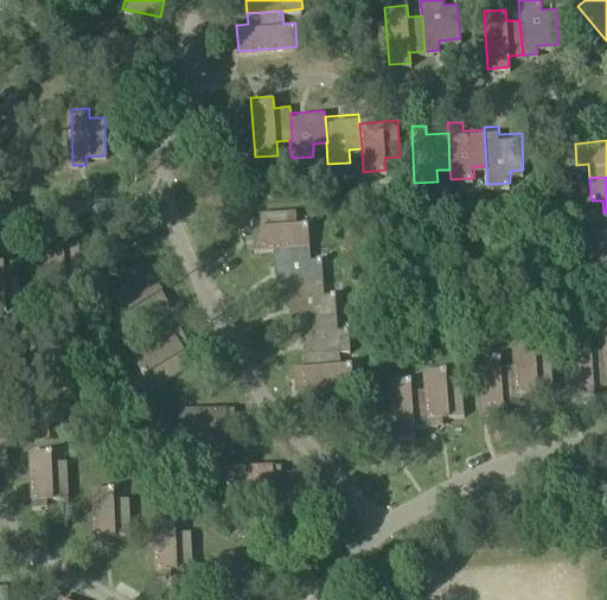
[(254,248),(273,247),(310,244),(307,222),(296,222),(295,206),(259,210),(260,231),(253,231),(254,248)]
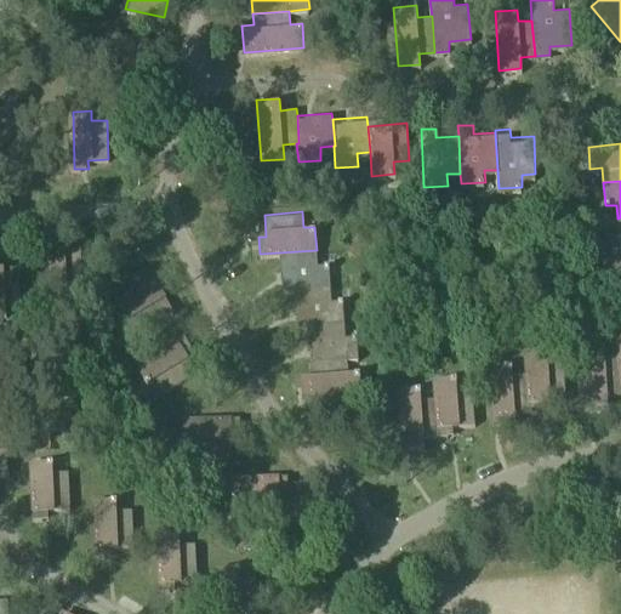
[(317,250),(279,253),(280,278),(283,278),(284,286),(292,286),(330,283),(329,262),(317,263),(317,250)]
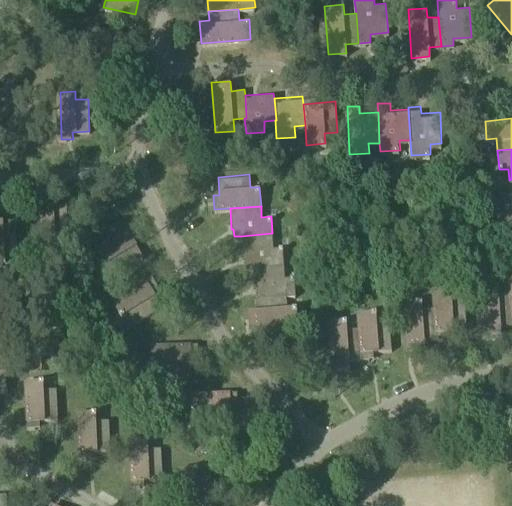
[(140,235),(134,225),(92,250),(101,265),(111,260),(117,269),(142,253),(133,239),(140,235)]
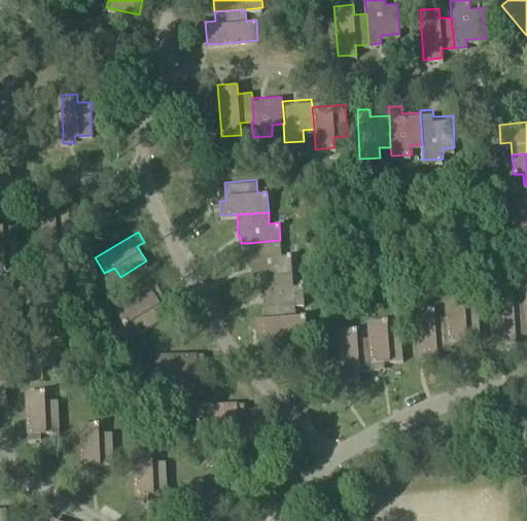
[(280,240),(248,243),(250,265),(251,265),(252,274),(261,274),(291,271),(290,252),(281,253),(280,240)]
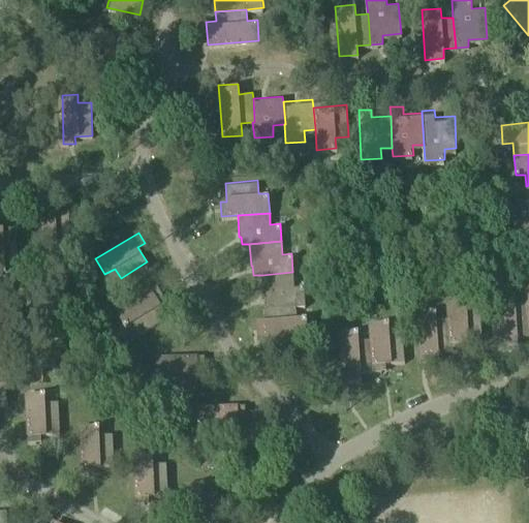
[(292,272),(262,275),(266,306),(294,304),(305,304),(304,284),(293,285),(292,272)]
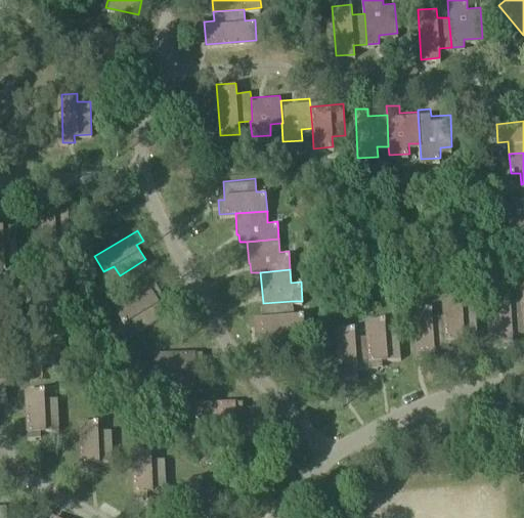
[(156,279),(113,306),(123,322),(132,316),(139,329),(166,313),(157,298),(164,293),(156,279)]
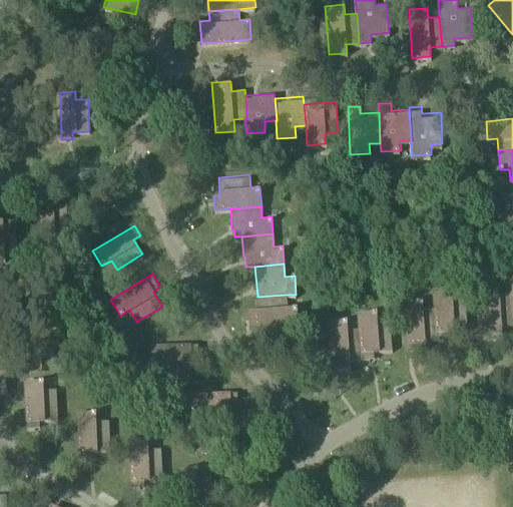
[(512,323),(511,293),(499,294),(498,283),(479,285),(483,334),(502,333),(502,323),(512,323)]
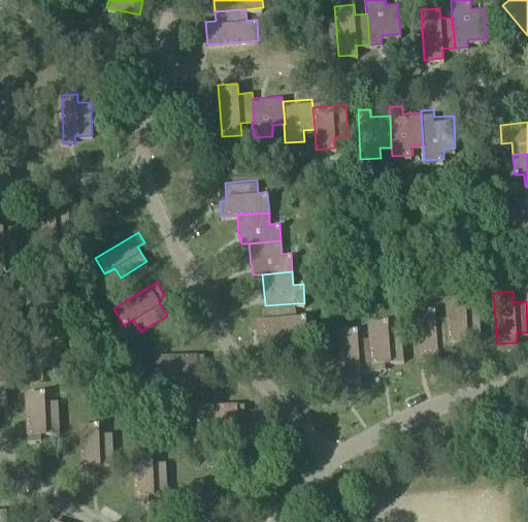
[(446,299),(447,317),(449,348),(462,347),(462,339),(481,338),(479,307),(466,308),(465,298),(446,299)]
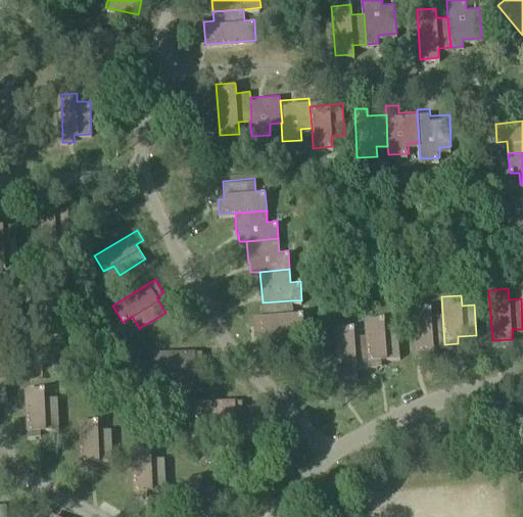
[(292,313),(291,300),(263,302),(264,316),(253,317),(254,335),(303,331),(302,312),(292,313)]
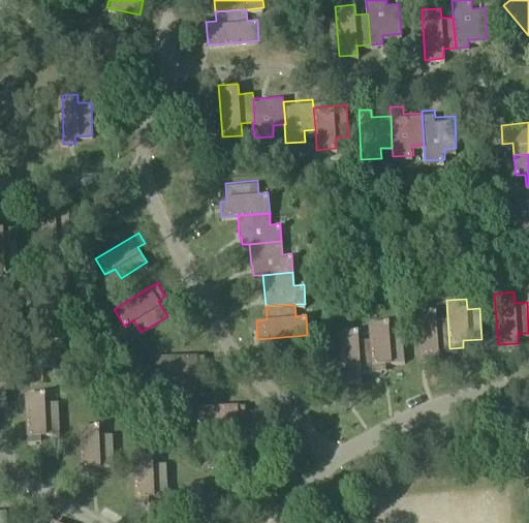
[(449,348),(447,317),(436,318),(435,308),(415,309),(419,360),(439,359),(438,349),(449,348)]
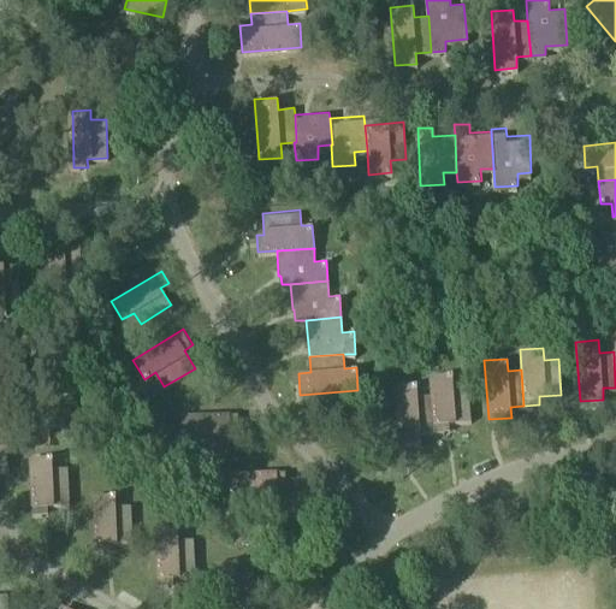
[(430,374),(431,395),(433,431),(449,430),(449,421),(471,420),(468,384),(452,385),(452,373),(430,374)]
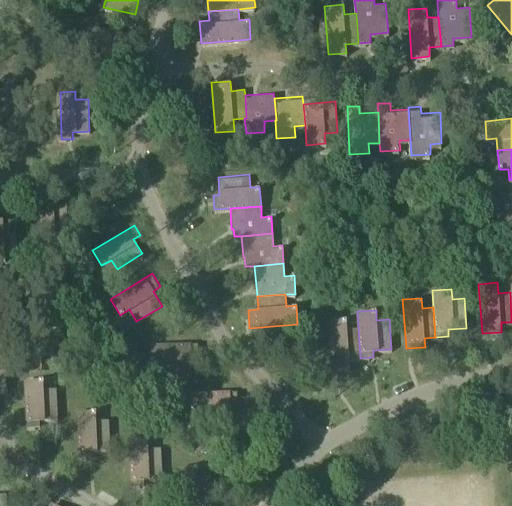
[(360,358),(358,328),(346,329),(346,319),(327,320),(331,369),(350,368),(349,359),(360,358)]
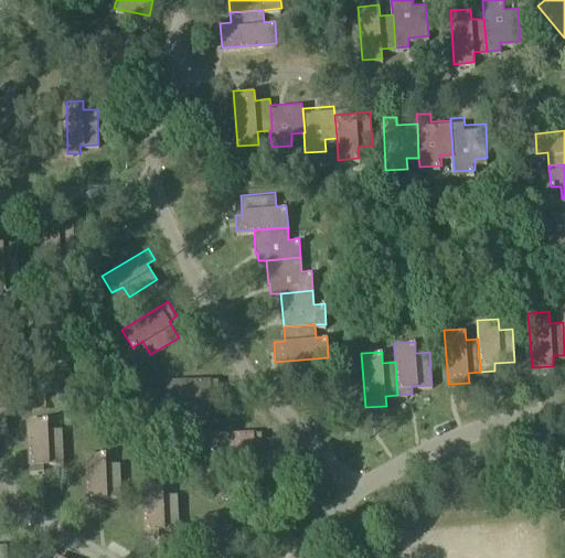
[(217,377),(167,378),(167,399),(177,398),(177,411),(211,410),(211,392),(219,390),(217,377)]
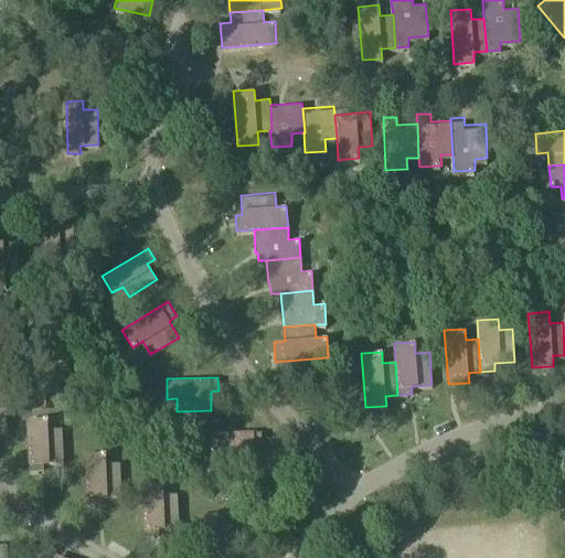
[(27,418),(29,470),(43,469),(43,462),(62,461),(60,427),(49,428),(48,417),(27,418)]
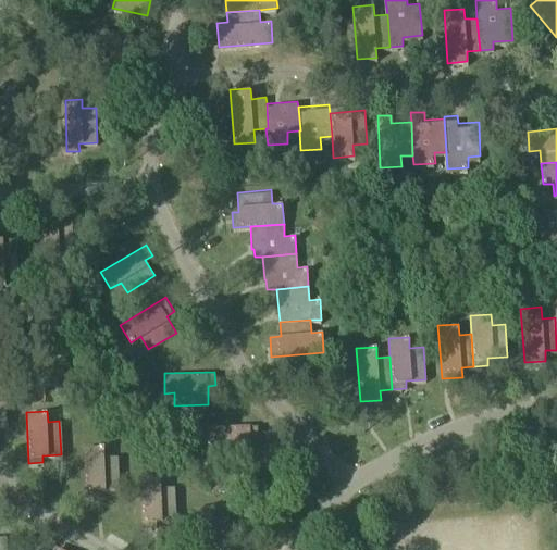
[(258,424),(207,425),(207,446),(218,446),(218,457),(251,457),(251,437),(259,437),(258,424)]
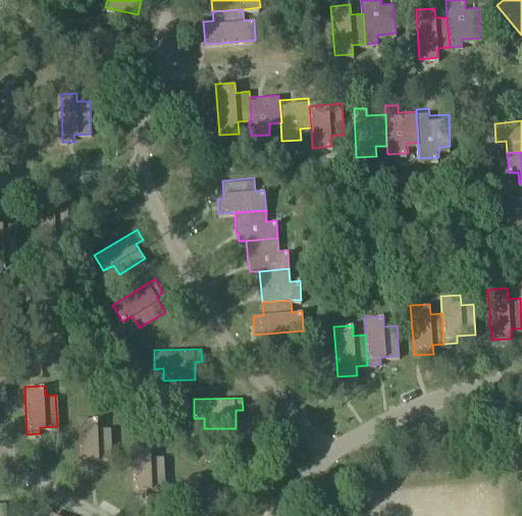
[(79,419),(81,466),(94,466),(94,460),(112,459),(111,426),(98,426),(97,418),(79,419)]
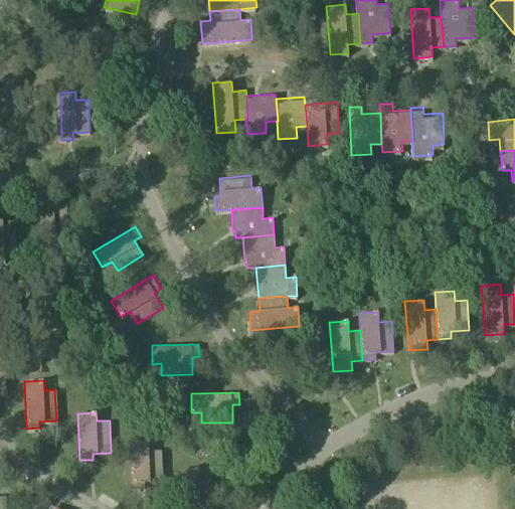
[(130,440),(132,489),(145,488),(144,480),(163,479),(162,447),(150,448),(149,439),(130,440)]
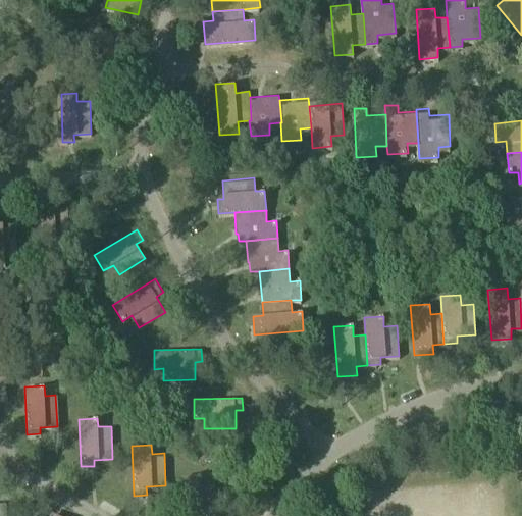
[(202,473),(184,473),(184,515),(216,515),(216,483),(202,483),(202,473)]
